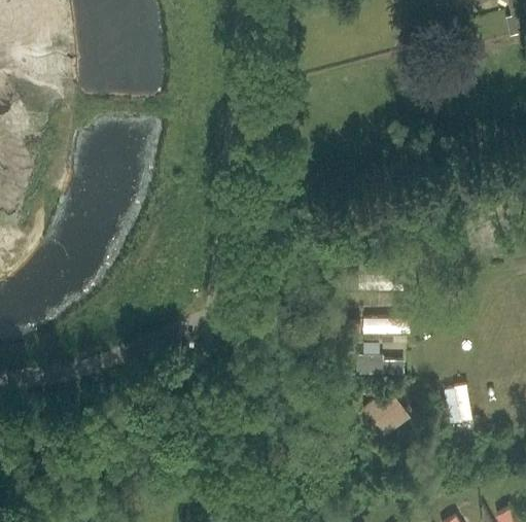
[(439,0),(444,15),(499,0),(439,0)]
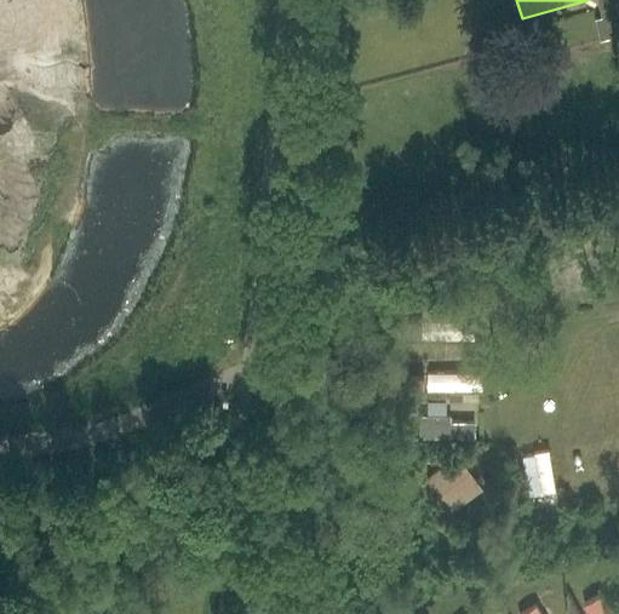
[(418,330),(411,330),(393,328),(393,344),(411,344),(417,344),(418,330)]
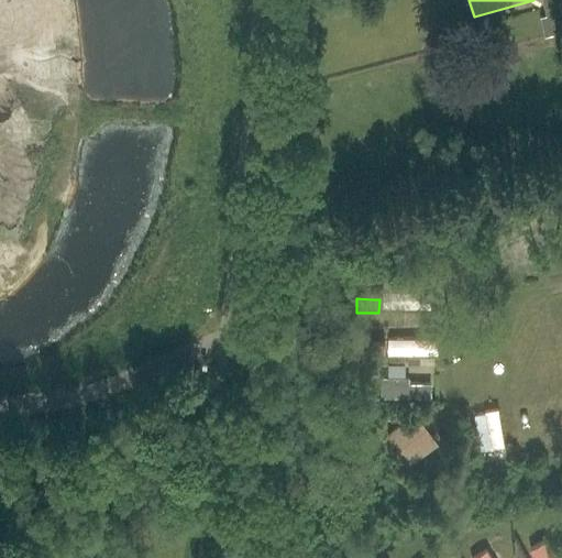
[(387,357),(438,357),(438,341),(387,341),(387,357)]
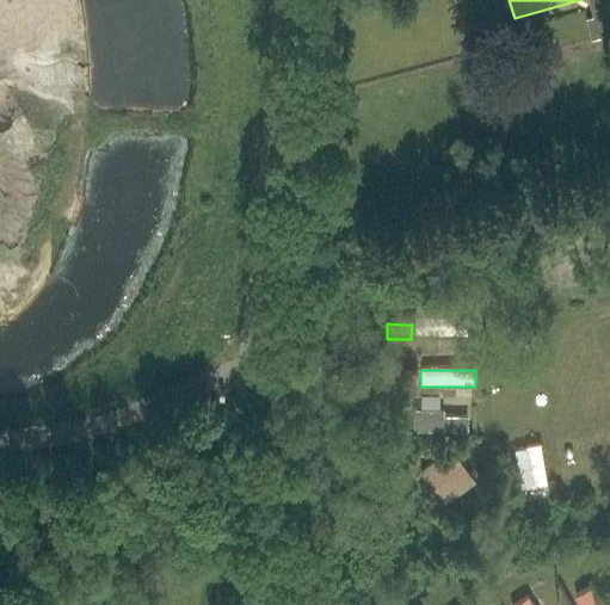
[(470,434),(470,402),(414,402),(414,433),(470,434)]
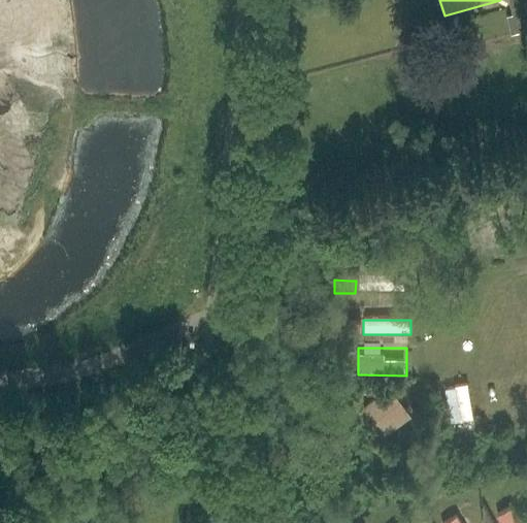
[(471,386),(457,387),(460,422),(473,422),(471,386)]
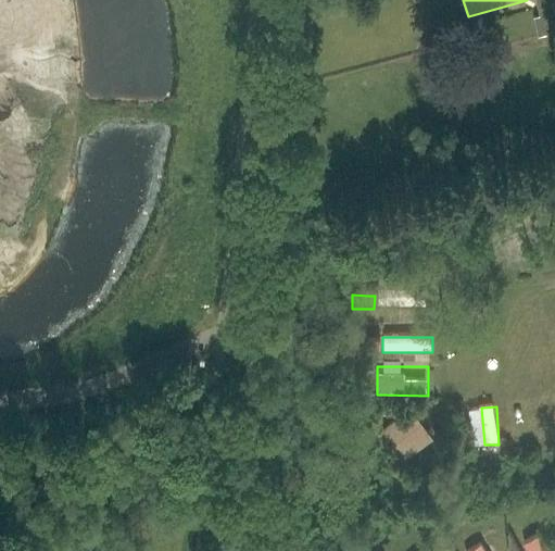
[(471,412),(474,445),(482,445),(480,411),(471,412)]
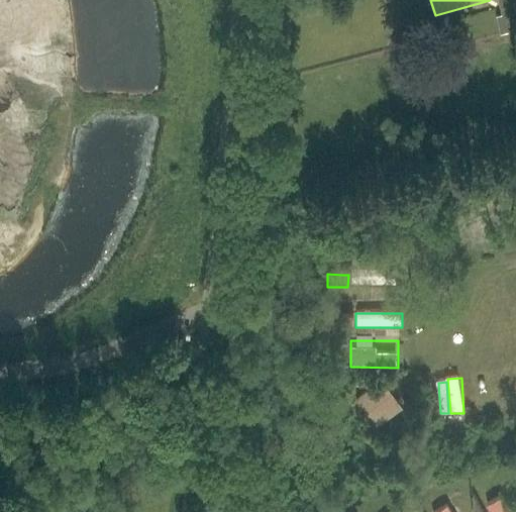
[(353,407),(375,435),(405,414),(390,393),(379,401),(373,393),(353,407)]
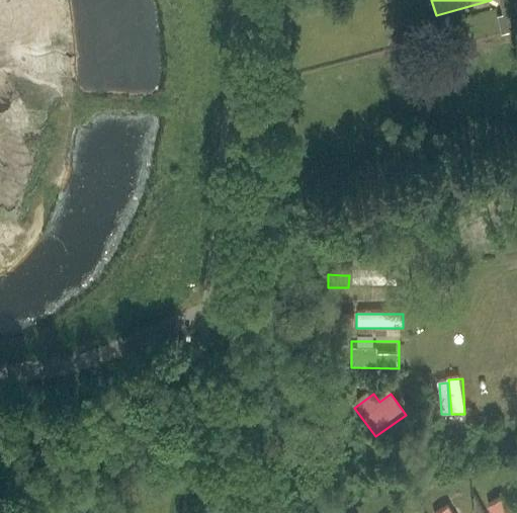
[(506,512),(498,499),(483,509),(485,512),(506,512)]
